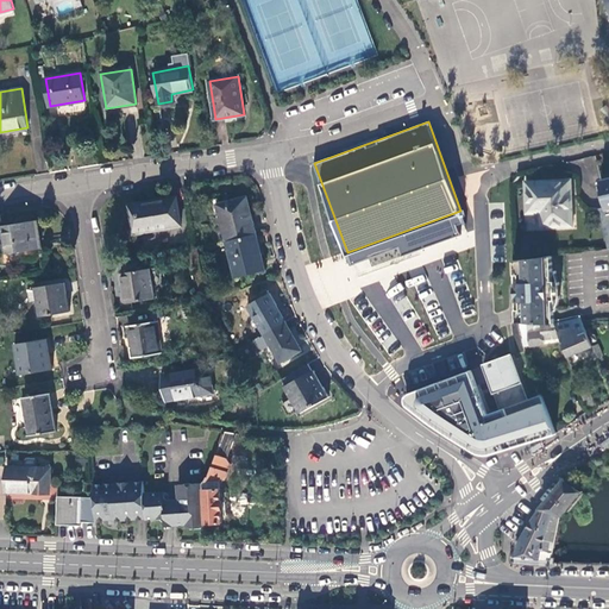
[(541,227),(573,226),(571,180),(545,181),(544,184),(526,184),(527,213),(540,213),(541,227)]
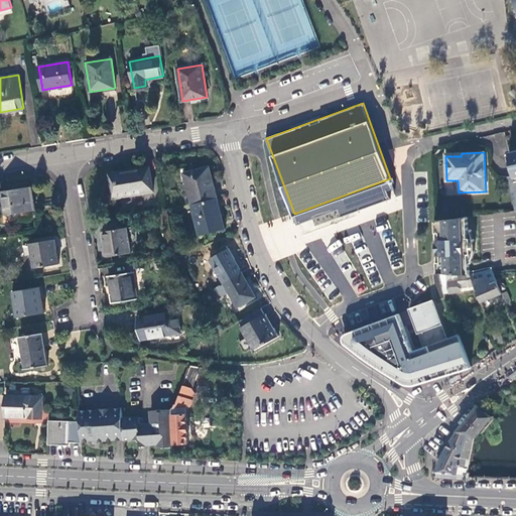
[(182,172),(190,204),(217,198),(213,180),(210,181),(206,166),(182,172)]
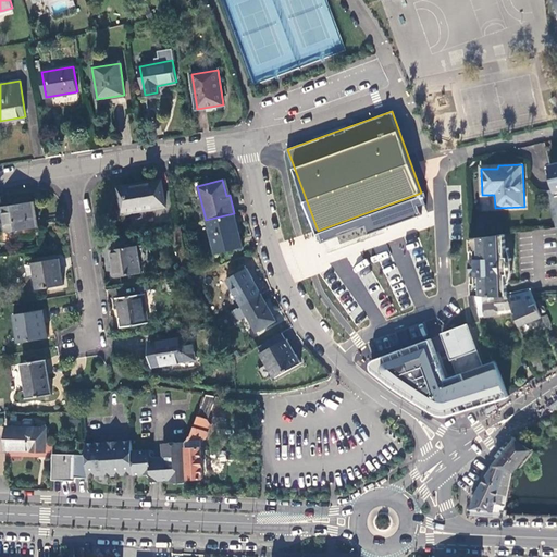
[(161,181),(120,187),(124,212),(165,206),(161,181)]
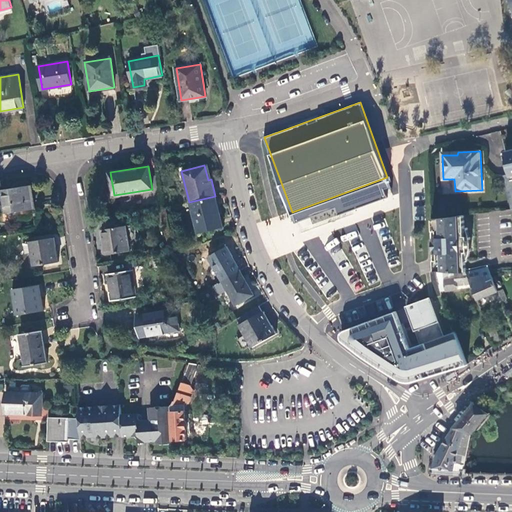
[(511,210),(511,209),(511,179),(511,174),(503,176),(511,210)]
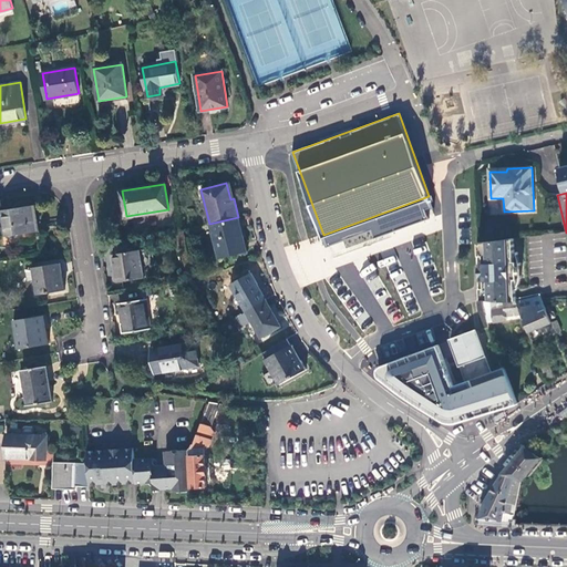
[(39,230),(34,205),(2,210),(3,219),(4,219),(8,236),(39,230)]
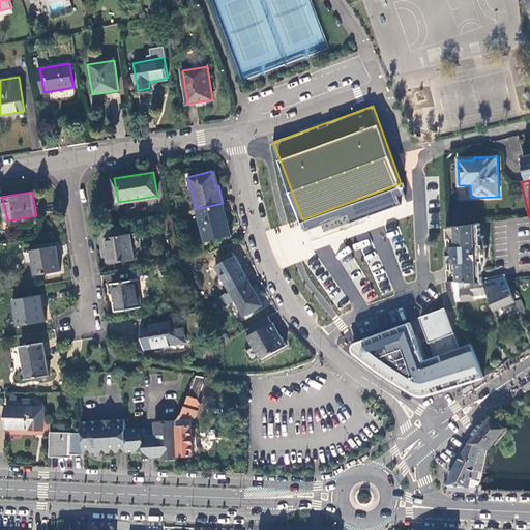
[(228,223),(223,203),(196,209),(204,241),(227,235),(225,224),(228,223)]
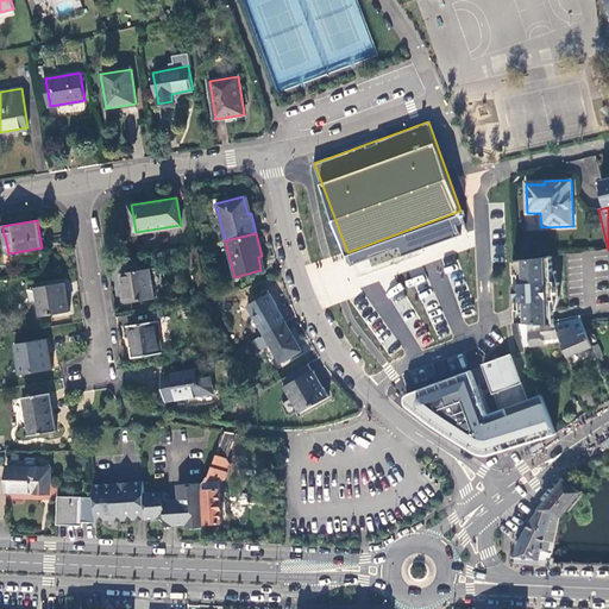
[(522,311),(518,311),(518,312),(518,316),(518,322),(540,324),(540,320),(554,320),(554,314),(553,301),(556,301),(556,282),(553,282),(552,256),(515,259),(516,302),(521,302),(522,311)]
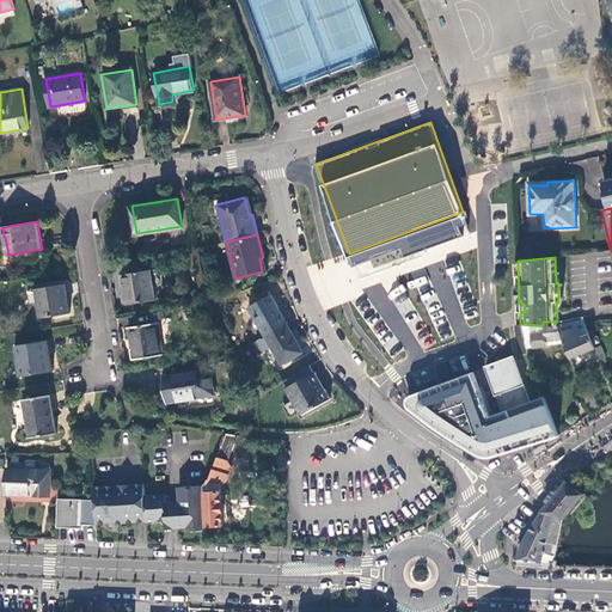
[(155,299),(151,269),(121,274),(126,304),(155,299)]
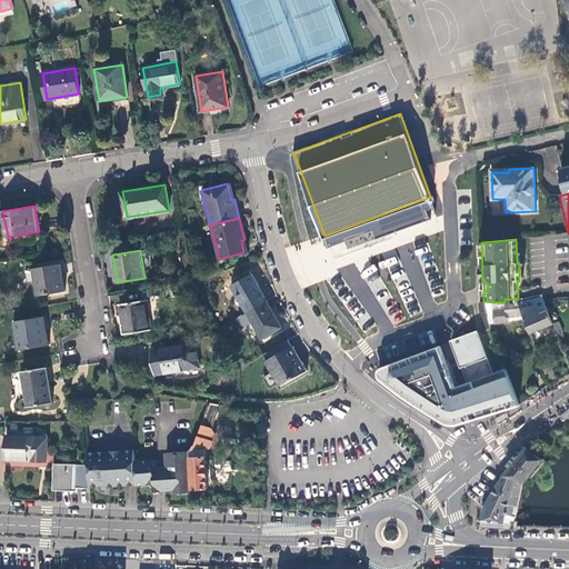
[(66,291),(61,263),(33,268),(38,296),(66,291)]
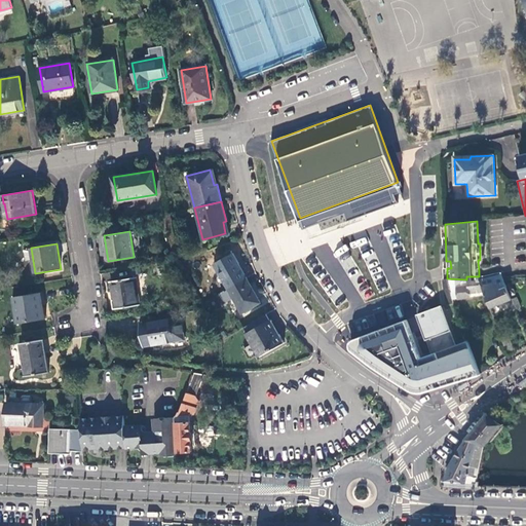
[(215,264),(228,288),(247,278),(233,254),(215,264)]
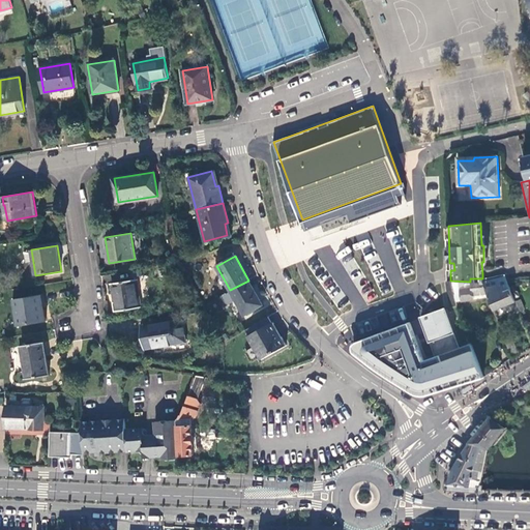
[(493,286),(486,288),(488,294),(494,311),(517,301),(514,298),(510,286),(505,276),(497,278),(497,281),(492,283),(493,286)]
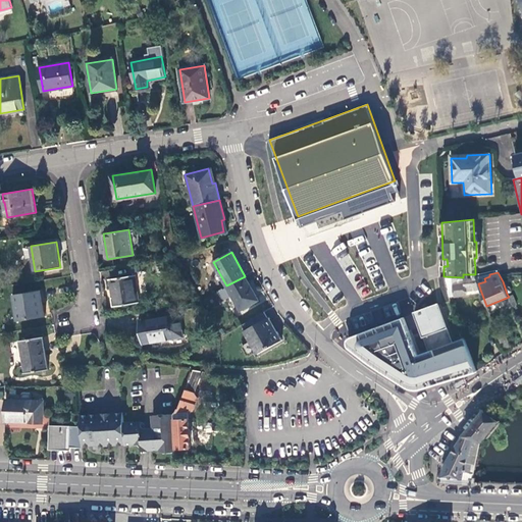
[(139,303),(134,275),(110,279),(112,297),(110,298),(112,307),(139,303)]
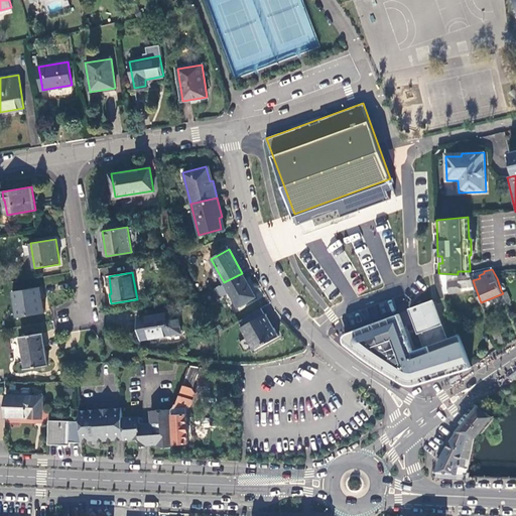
[(255,296),(242,273),(224,282),(238,306),(255,296)]
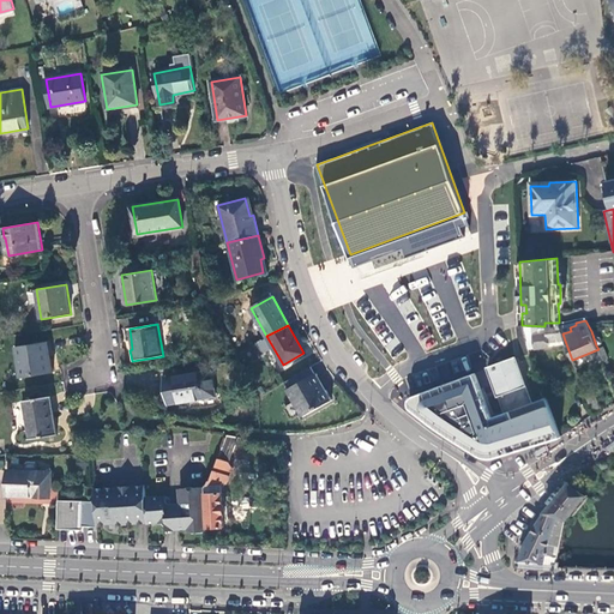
[(548,342),(565,341),(563,333),(559,326),(545,326),(522,325),(528,350),(549,347),(548,342)]
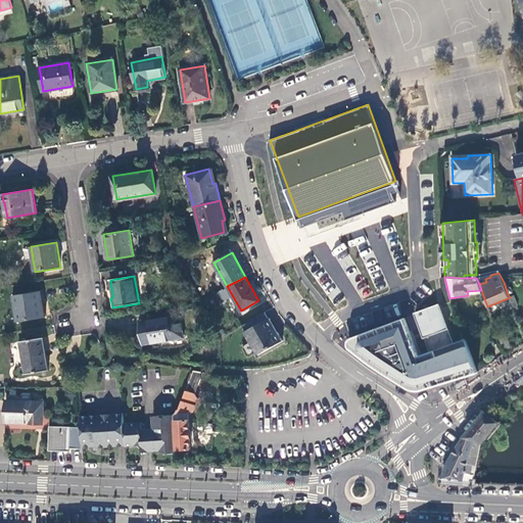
[(509,281),(504,282),(508,294),(513,292),(509,281)]
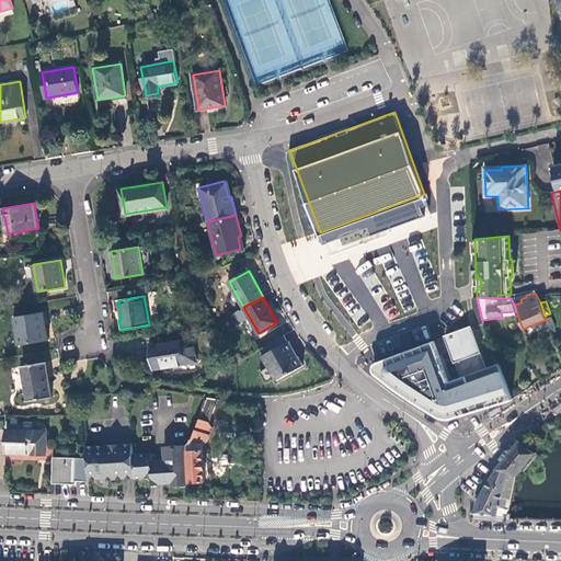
[(48,339),(44,312),(14,317),(19,344),(48,339)]
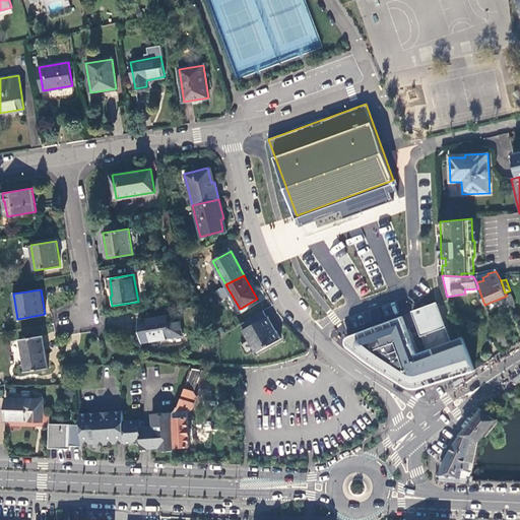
[(511,294),(507,296),(511,306),(516,303),(511,294)]
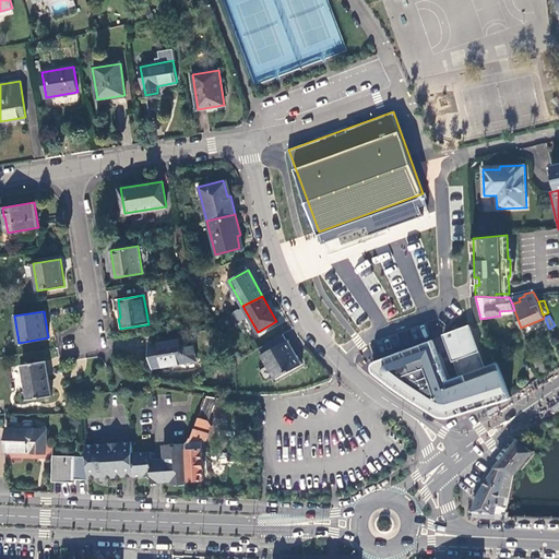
[(454,359),(461,373),(484,366),(470,326),(444,335),(453,359),(454,359)]
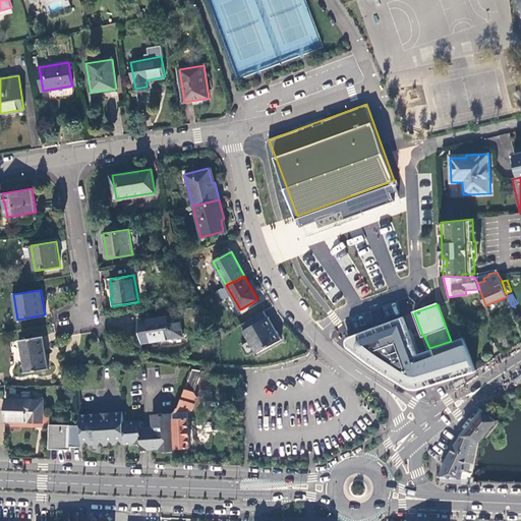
[(267,316),(264,311),(242,324),(245,329),(243,331),(256,352),(281,339),(268,316),(267,316)]
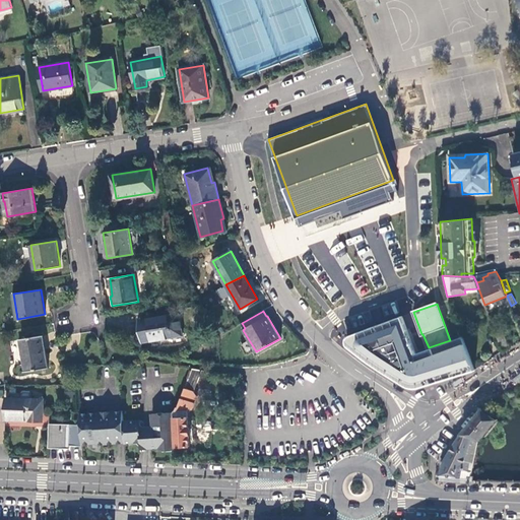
[(178,313),(138,319),(141,341),(182,334),(178,313)]
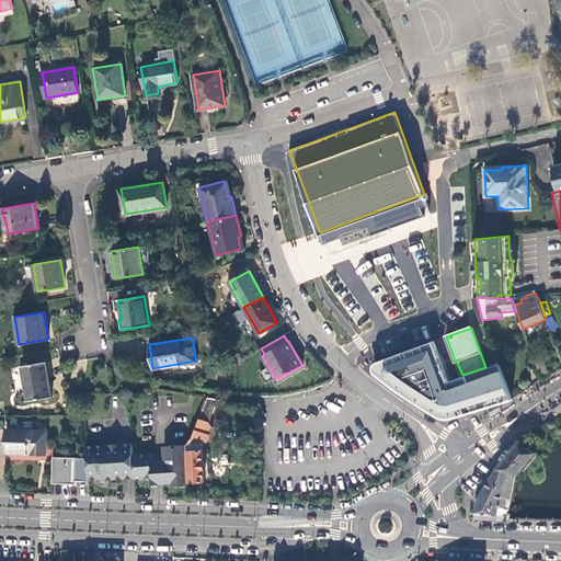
[(497,363),(485,367),(462,375),(448,380),(433,345),(410,354),(374,367),(446,416),(512,399),(497,363)]
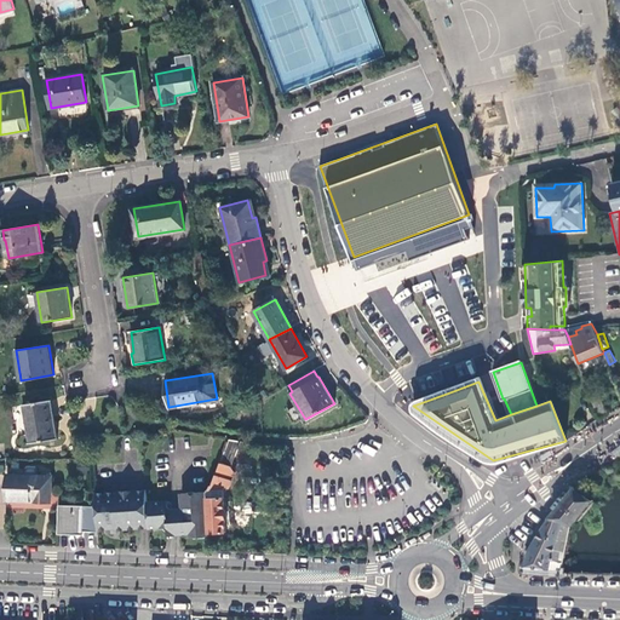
[(601,396),(591,400),(600,419),(608,415),(601,396)]
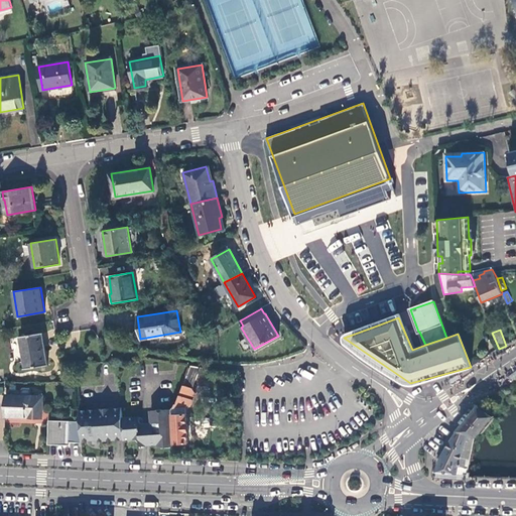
[(48,365),(43,334),(20,337),(26,368),(48,365)]
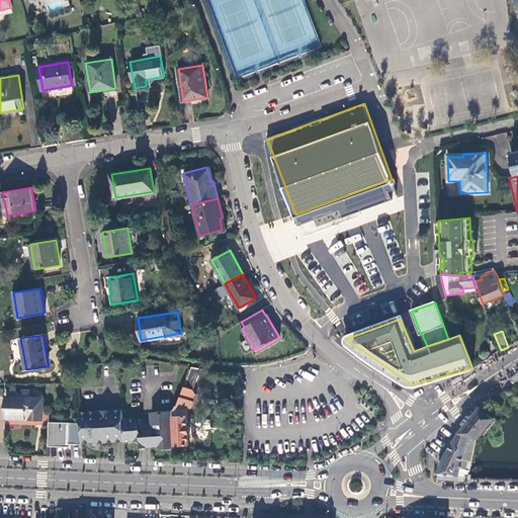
[(193,390),(201,367),(191,365),(175,409),(175,411),(175,415),(174,415),(175,445),(189,444),(186,409),(191,409),(196,395),(193,390)]
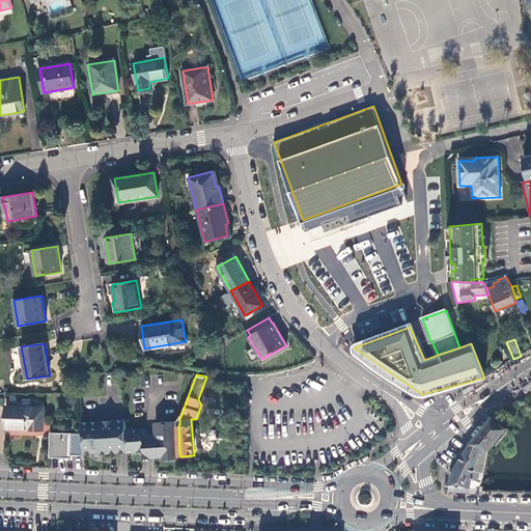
[(46,407),(5,404),(4,430),(46,431),(46,407)]
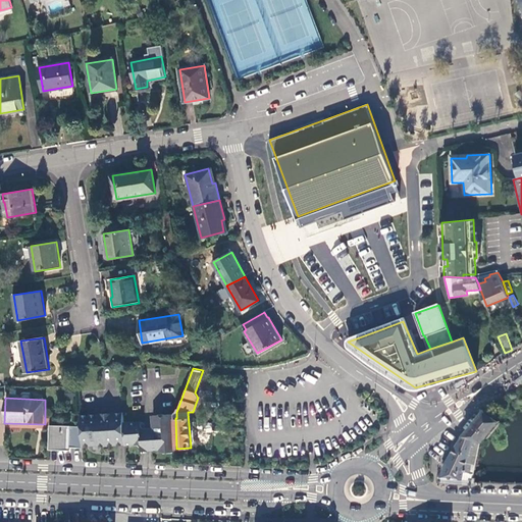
[(482,444),(500,421),(483,410),(461,436),(462,436),(481,442),(482,444)]
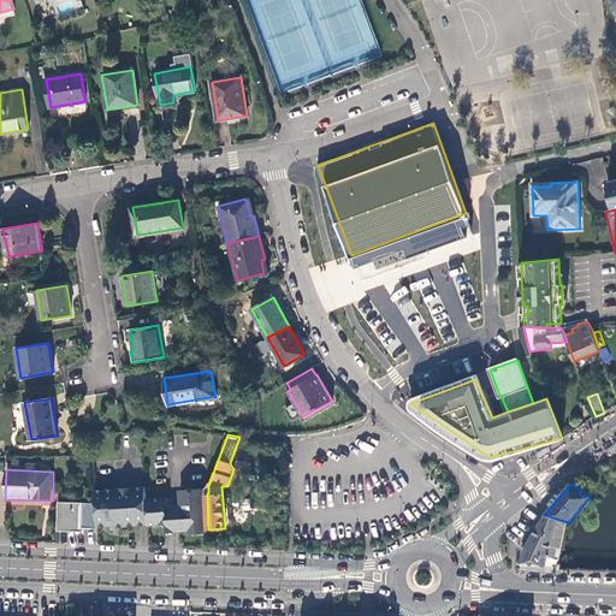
[(141,525),(148,523),(146,498),(144,486),(138,487),(99,489),(95,490),(98,526),(110,526),(110,529),(116,529),(116,526),(141,525)]
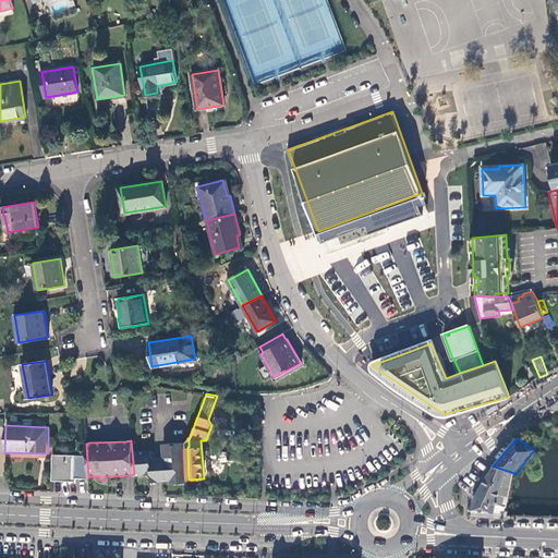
[(172,483),(189,482),(189,480),(187,447),(189,447),(189,443),(177,444),(177,447),(165,447),(165,457),(170,456),(170,460),(172,480),(172,483)]
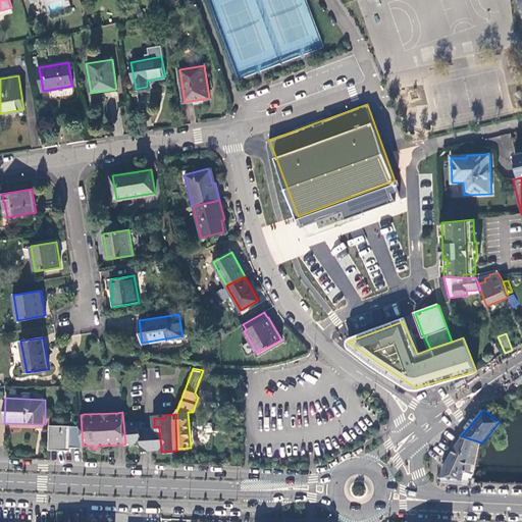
[(217,417),(205,418),(206,427),(217,426),(217,417)]
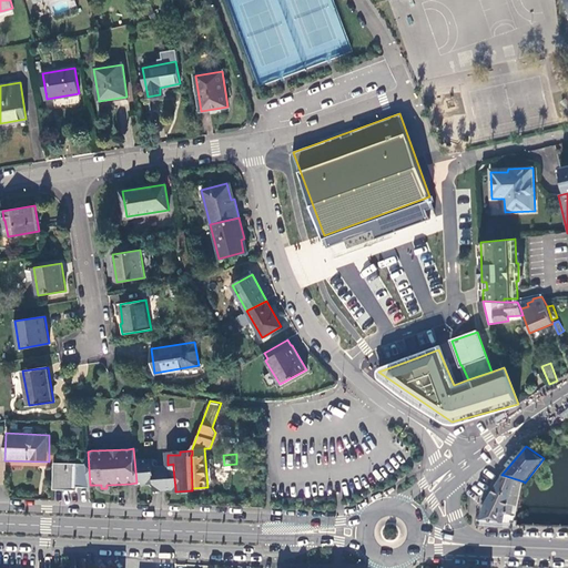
[(145,458),(134,459),(137,483),(154,483),(154,477),(156,477),(159,475),(159,469),(150,469),(149,458),(145,458)]
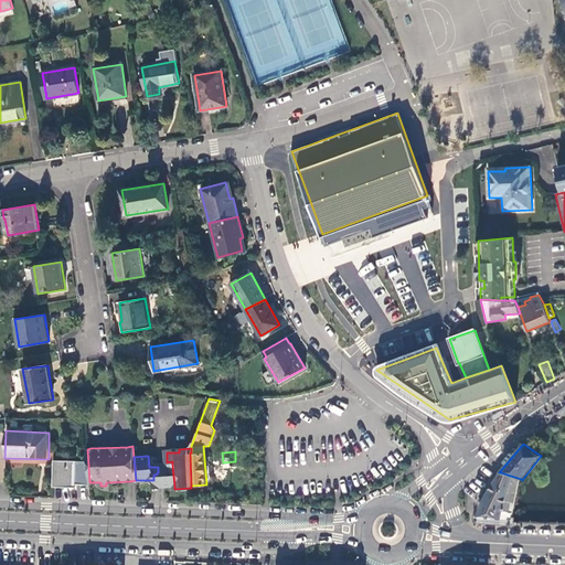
[(87,461),(54,459),(53,487),(76,487),(76,483),(88,484),(87,461)]
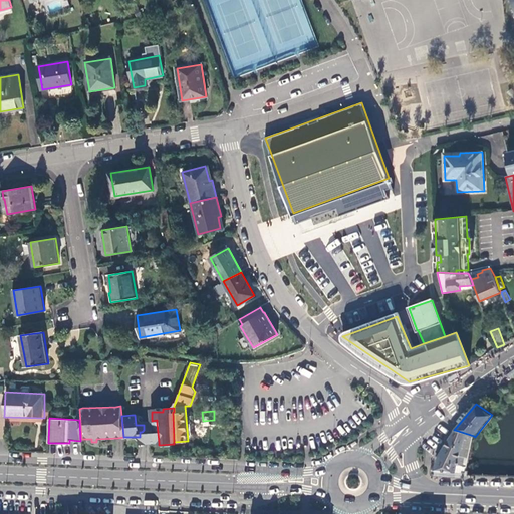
[(149,443),(159,442),(157,424),(148,425),(144,425),(144,430),(142,432),(140,432),(140,437),(141,443),(149,443)]
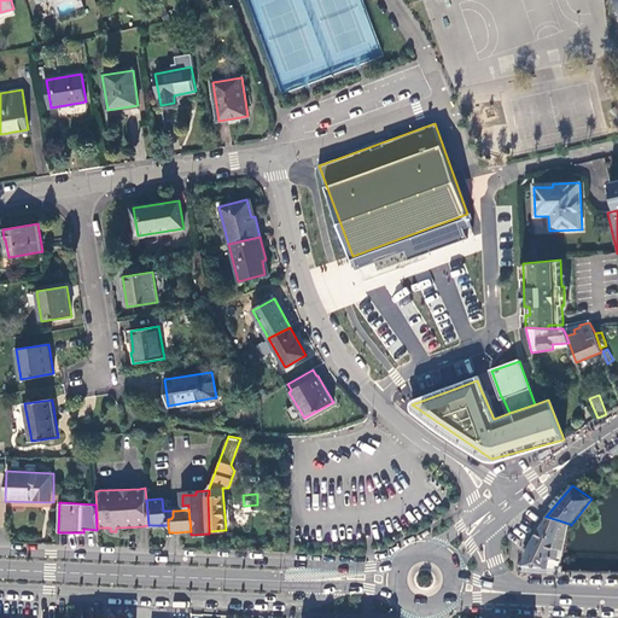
[(549,559),(561,561),(570,524),(547,517),(536,534),(526,549),(522,566),(548,569),(549,559)]
